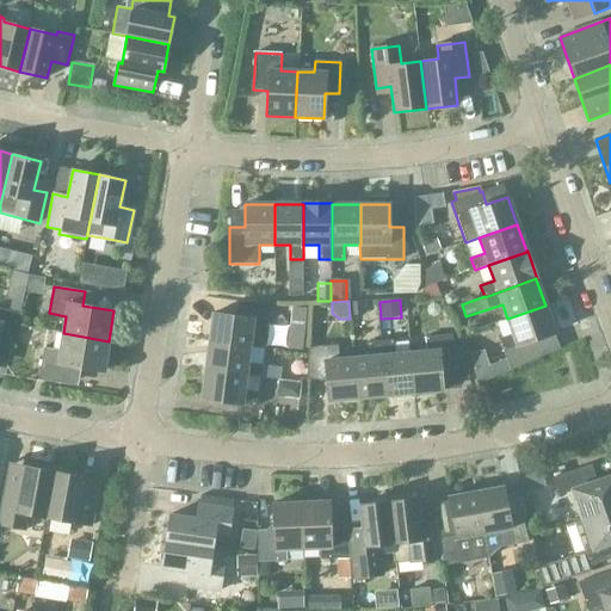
[(213,313),(209,343),(250,347),(264,350),(270,302),(238,302),(235,316),(213,313)]
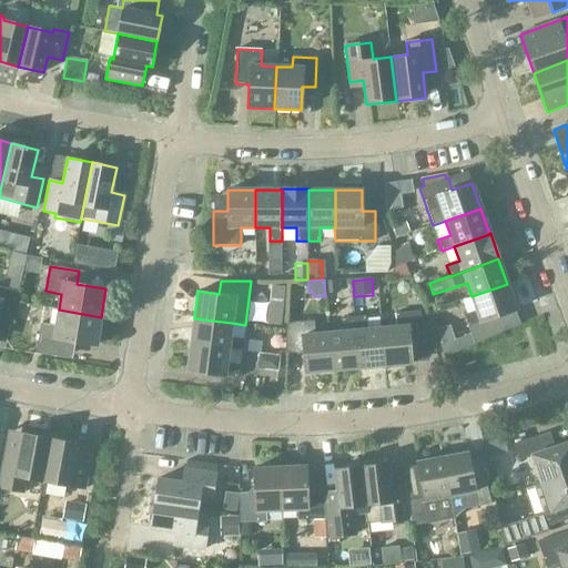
[(324,282),(325,294),(340,293),(338,281),(324,282)]
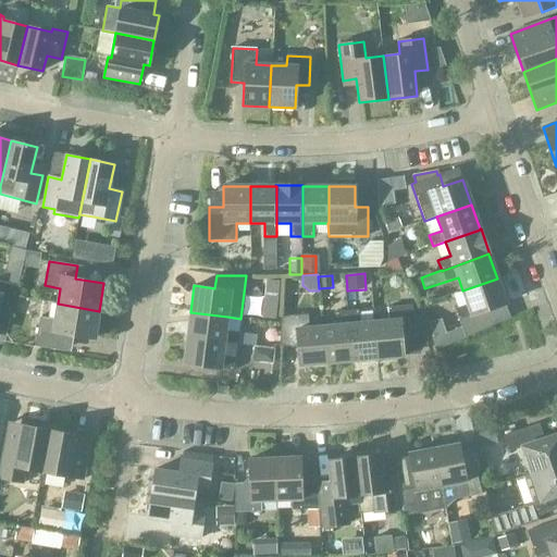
[(497,324),(492,309),(506,304),(497,279),(462,291),(467,305),(455,309),(463,335),(497,324)]
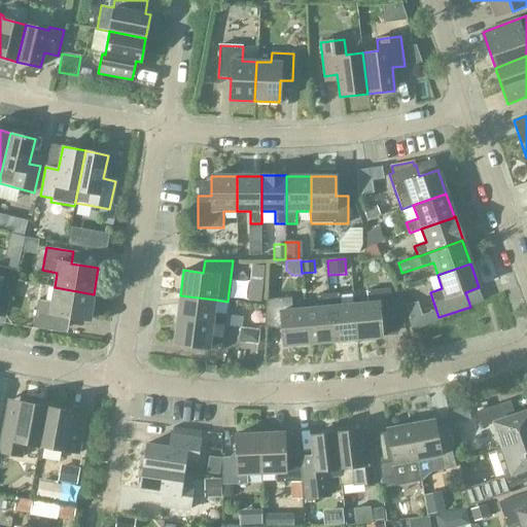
[(0,301),(9,304),(18,271),(0,266),(0,301)]
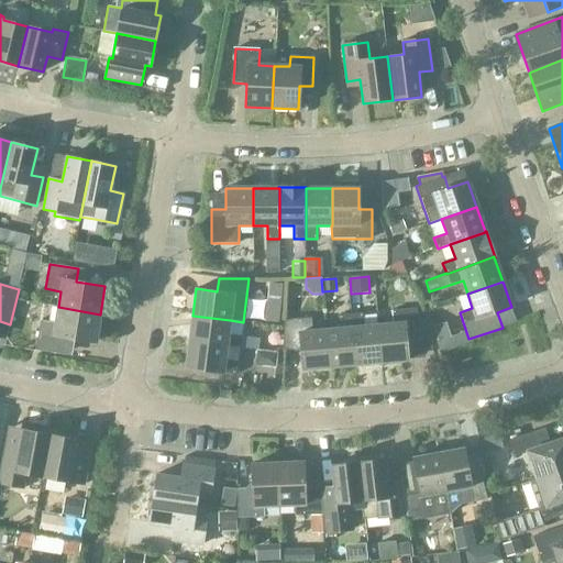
[(262,310),(274,312),(277,293),(265,290),(262,310)]
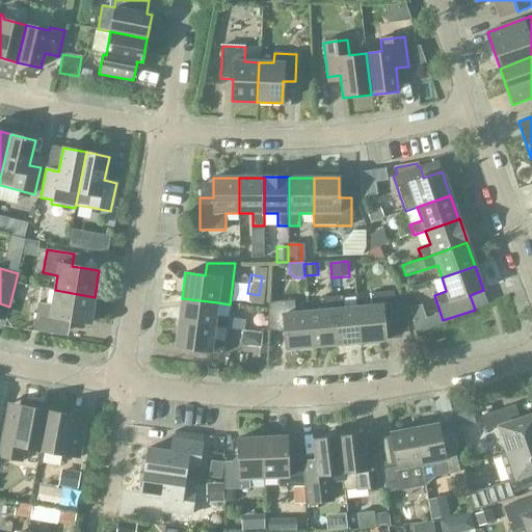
[(90,323),(95,297),(55,290),(52,306),(37,303),(33,330),(60,336),(63,319),(90,323)]
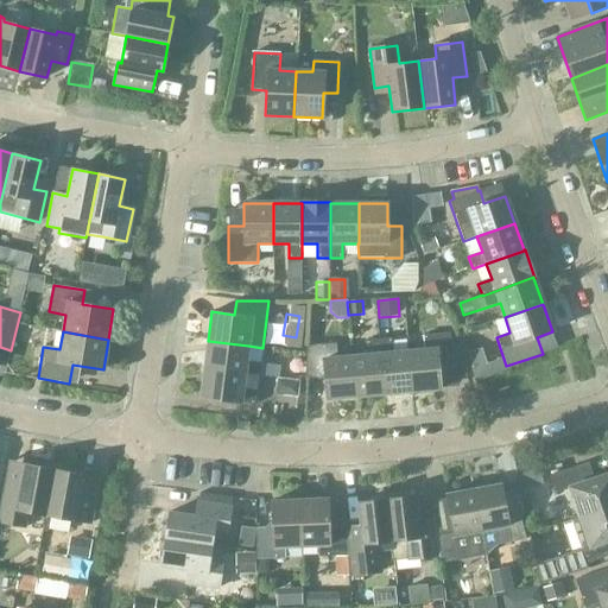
[(424,350),(409,352),(412,392),(441,388),(439,366),(453,365),(449,334),(423,336),(424,350)]
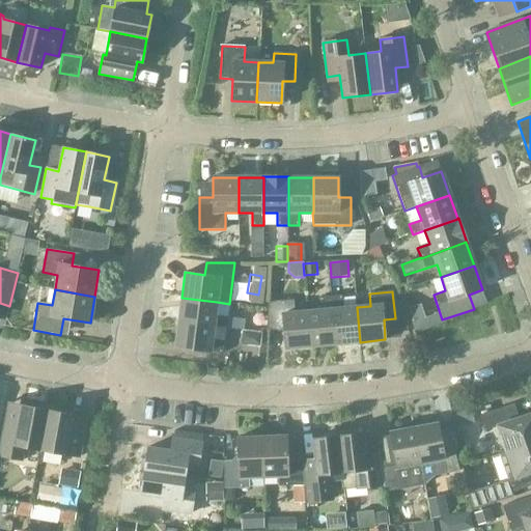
[(341,296),(331,297),(335,344),(360,342),(357,307),(342,308),(341,296)]
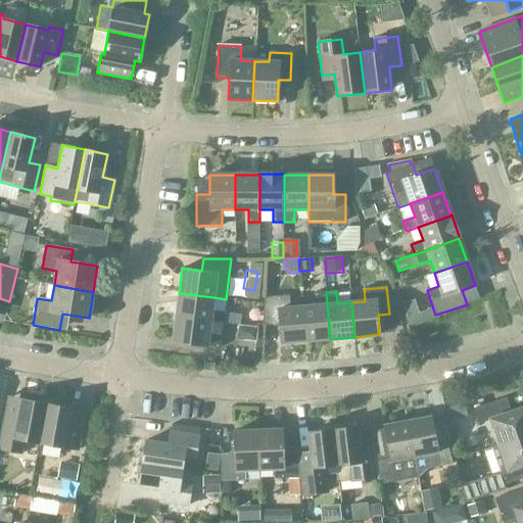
[(316,305),(302,306),(305,341),(330,339),(326,292),(315,293),(316,305)]
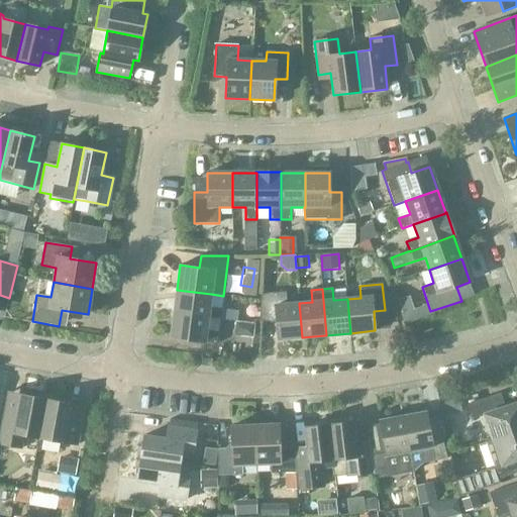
[(174,313),(208,318),(220,319),(220,318),(234,320),(235,310),(221,309),(209,307),(211,294),(177,290),(174,313)]
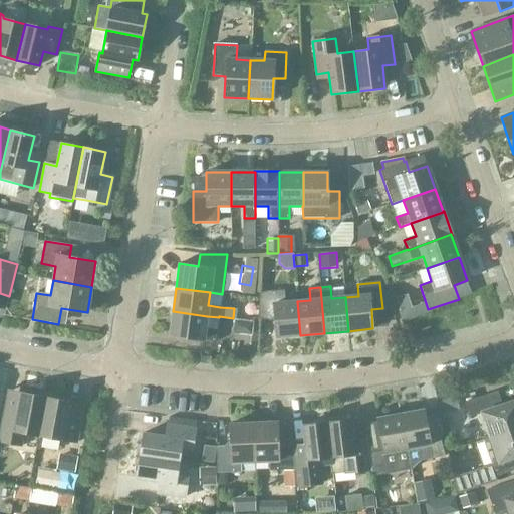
[(284,290),(259,292),(258,319),(274,318),(275,337),(300,335),(297,301),(285,302),(284,290)]
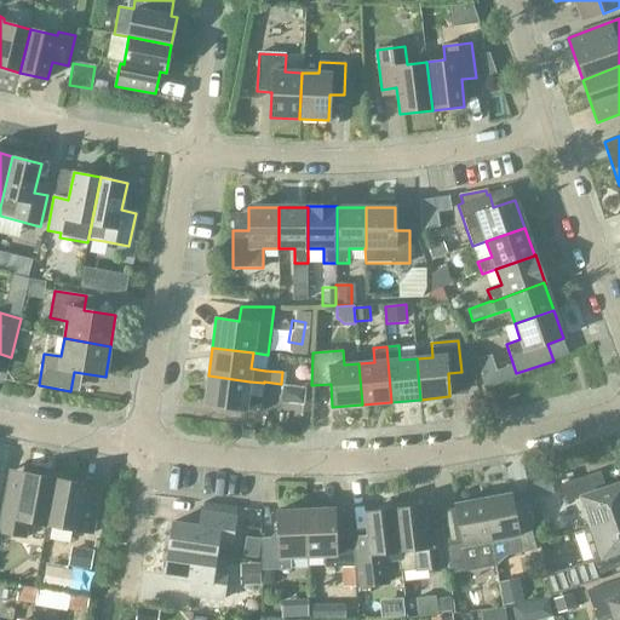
[(247,396),(250,382),(208,375),(205,406),(259,413),(262,399),(247,396)]
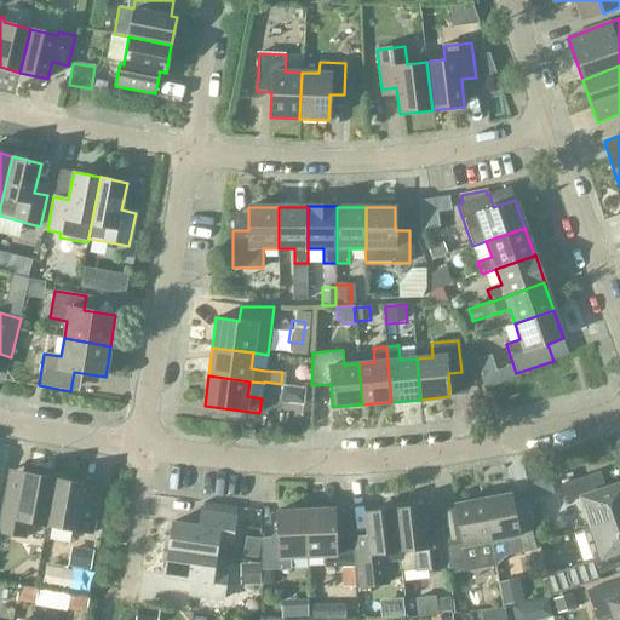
[(29,522),(47,526),(56,480),(10,471),(0,520),(0,533),(27,538),(29,522)]
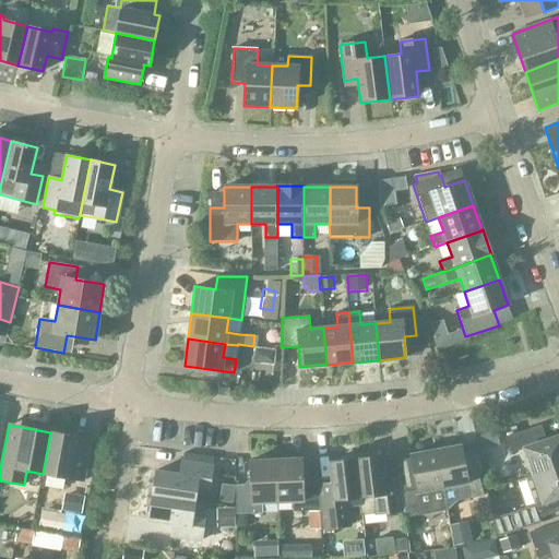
[(523,449),(532,476),(558,466),(558,435),(542,441),(536,427),(506,438),(511,453),(523,449)]
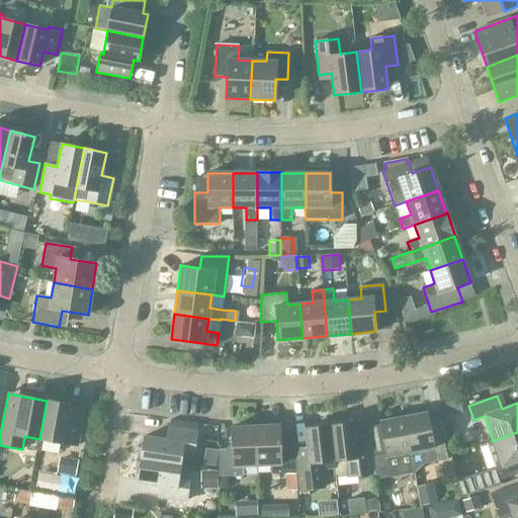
[(85,408),(47,401),(39,439),(78,446),(85,408)]
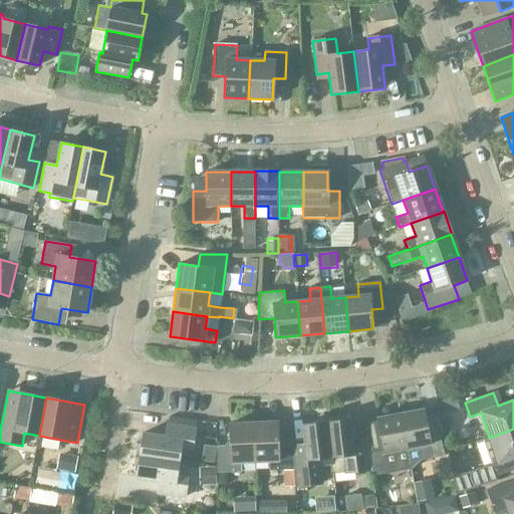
[(407,449),(418,447),(420,461),(444,457),(439,433),(428,435),(423,410),(400,414),(407,449)]
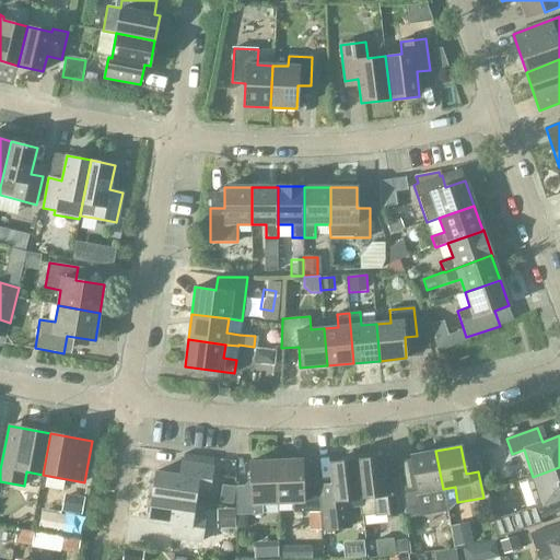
[(405,512),(406,520),(447,511),(443,489),(435,451),(410,455),(417,490),(401,492),(405,512)]
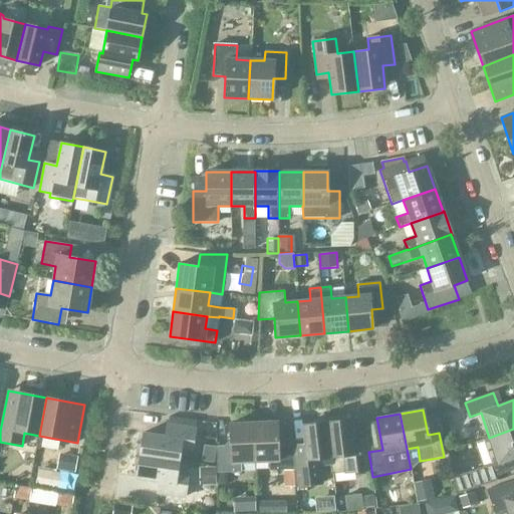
[(350,420),(326,422),(331,465),(343,463),(344,473),(371,470),(368,452),(368,453),(366,438),(352,440),(350,420)]
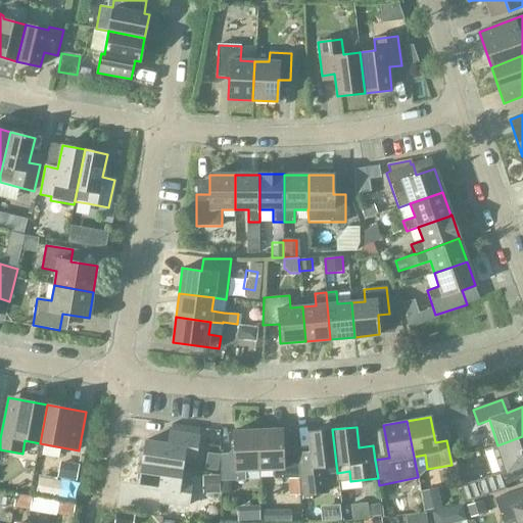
[(282,429),(257,431),(259,470),(274,469),(274,479),(291,478),(292,495),(300,494),(297,454),(297,455),(296,450),(283,452),(282,429)]
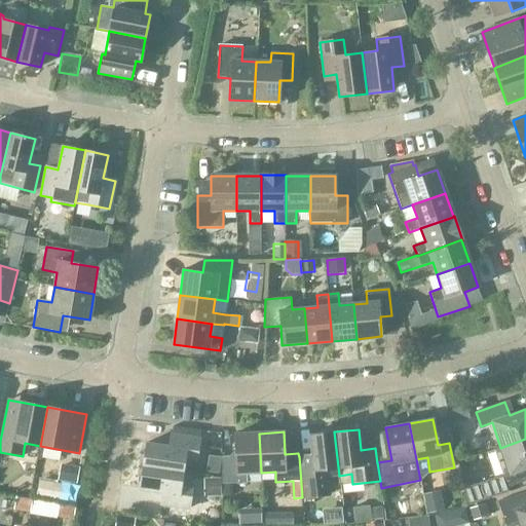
[(312,455),(299,456),(302,497),(302,498),(330,495),(327,477),(339,476),(334,431),(309,435),(312,455)]
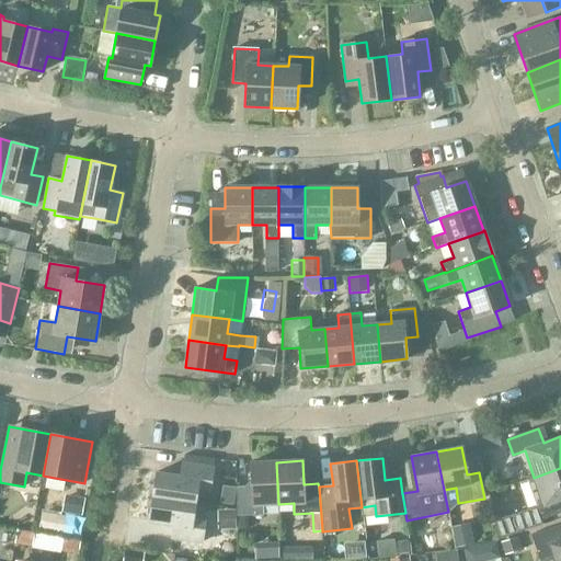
[(237,516),(238,516),(238,530),(248,529),(247,516),(263,515),(263,505),(278,504),(276,462),(250,464),(251,487),(237,488),(237,516)]
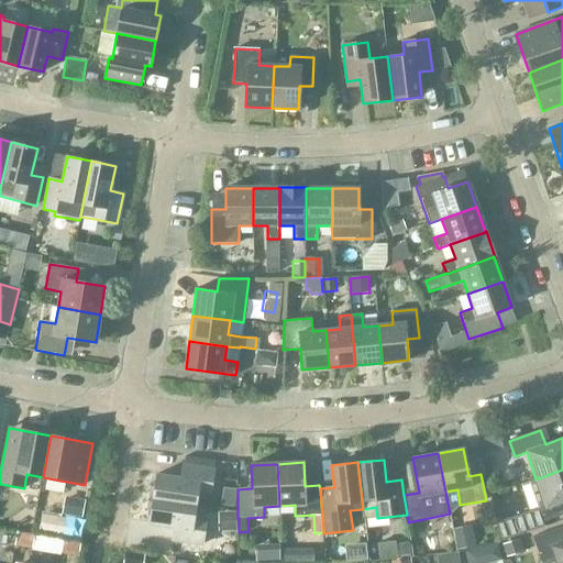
[(156,475),(152,499),(196,506),(198,490),(210,493),(213,470),(183,465),(180,478),(156,475)]
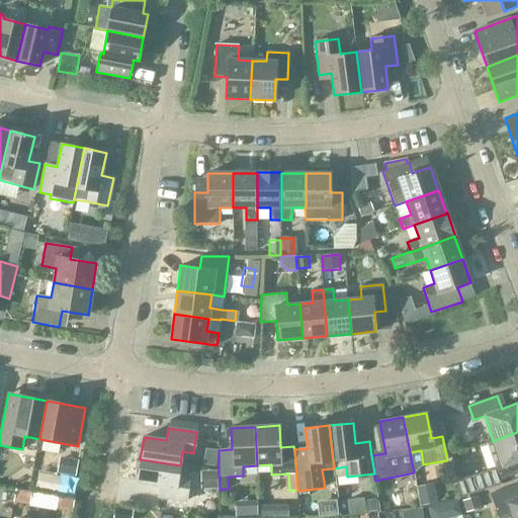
[(517,432),(493,441),(494,441),(487,444),(495,468),(456,482),(459,499),(501,485),(499,481),(517,473),(517,432)]
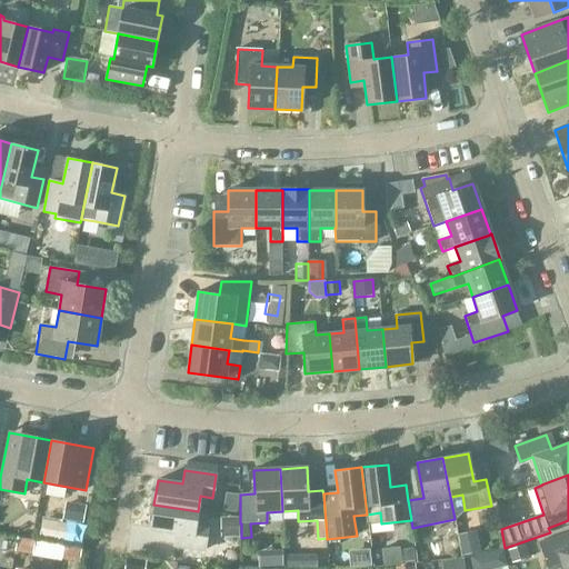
[(86,506),(66,502),(62,520),(82,525),(86,506)]
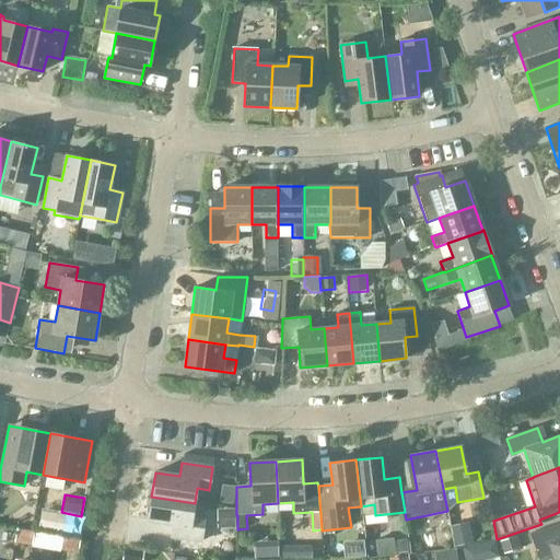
[(151,497),(148,521),(173,524),(171,537),(201,541),(205,520),(193,517),(195,503),(151,497)]
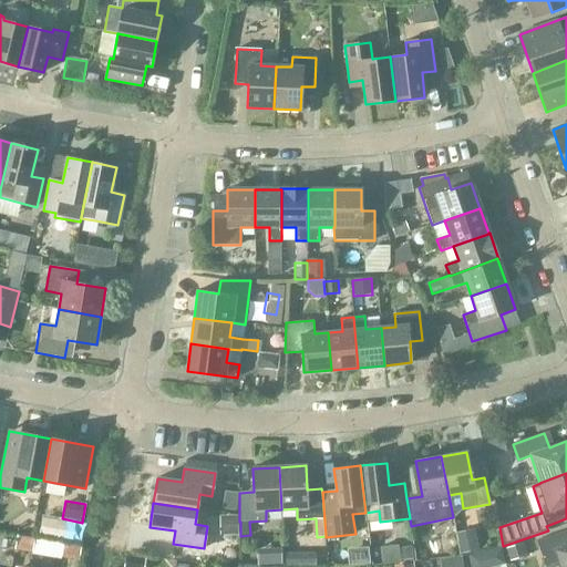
[(238,516),(220,516),(220,533),(238,533),(238,516)]
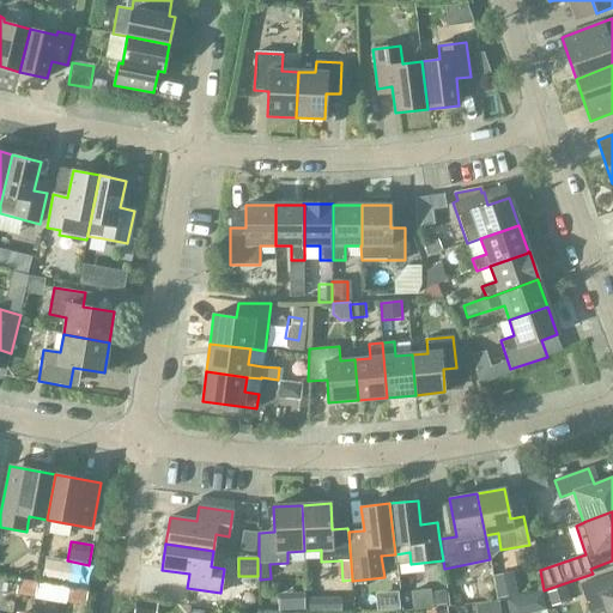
[(13,566),(8,586),(80,602),(85,583),(13,566)]
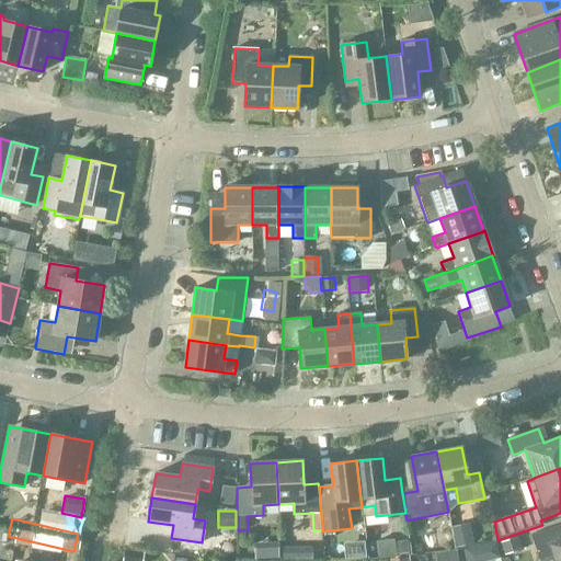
[(560,560),(560,531),(559,526),(530,536),(538,560),(560,560)]
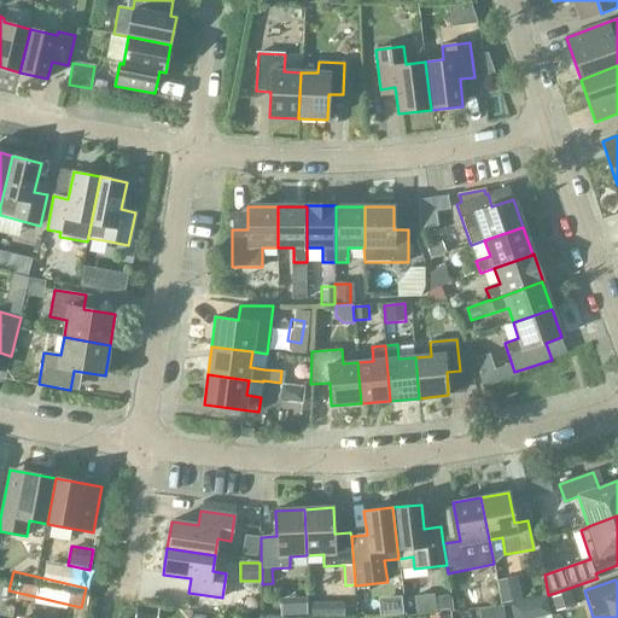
[(551,599),(555,613),(573,607),(570,593),(551,599)]
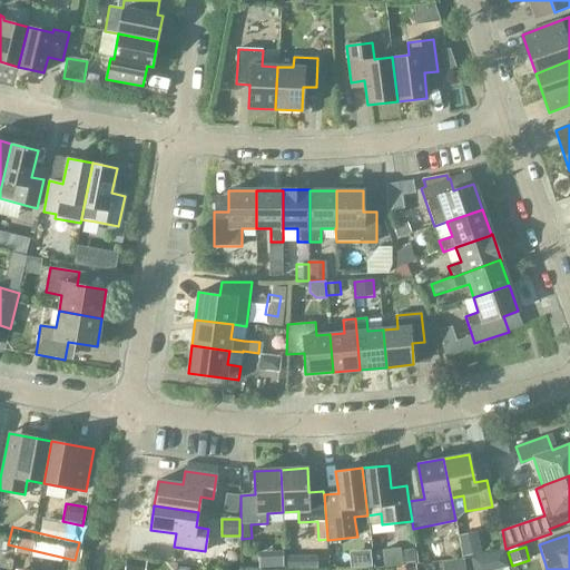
[(300,557),(287,557),(287,569),(300,569),(300,557)]
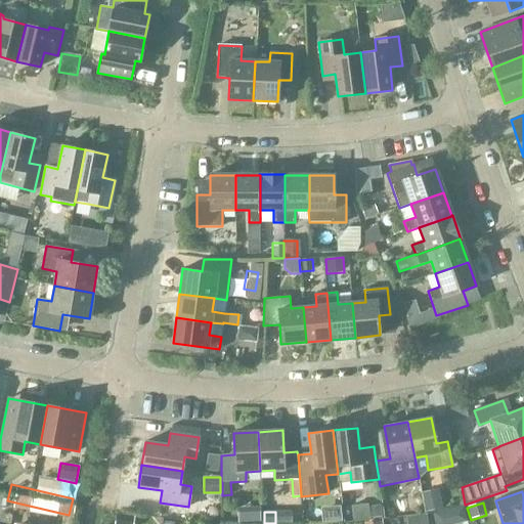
[(114,523),(133,523),(135,516),(115,514),(114,523)]
